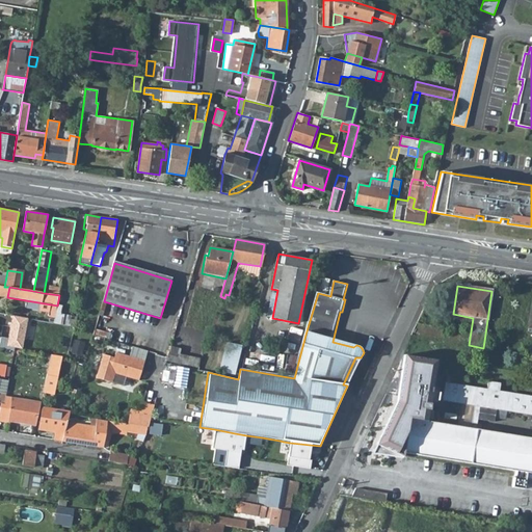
[(57,306),(54,324),(74,327),(77,318),(60,315),(62,307),(57,306)]
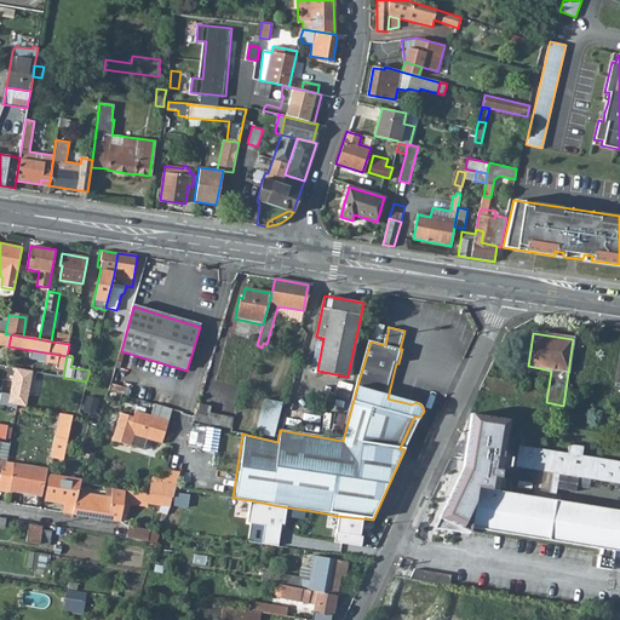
[(11,367),(9,394),(3,392),(1,403),(29,406),(33,368),(11,367)]
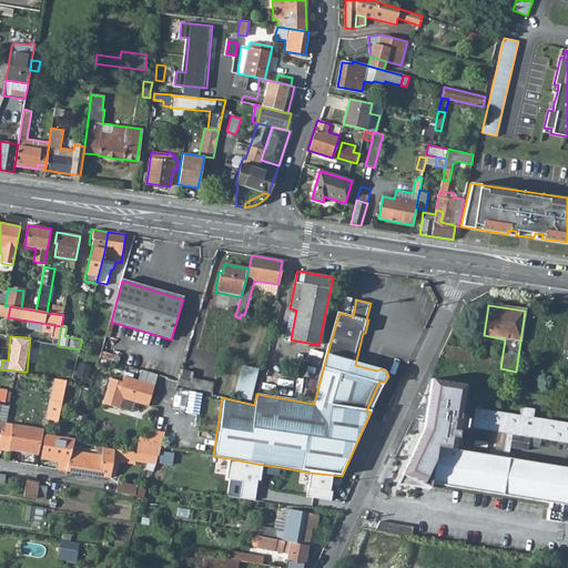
[(241,365),(237,396),(255,398),(259,366),(241,365)]
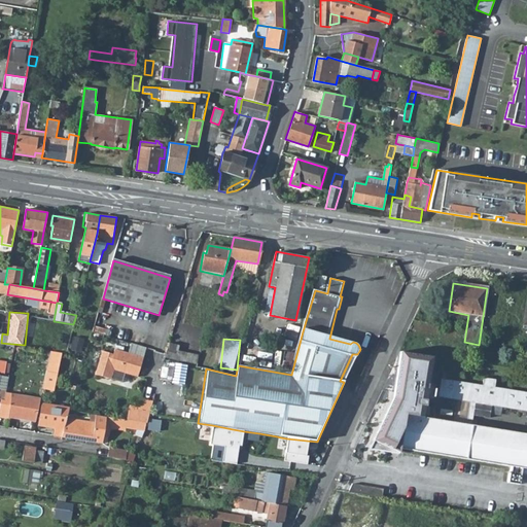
[(244,344),(241,363),(289,371),(293,352),(244,344)]
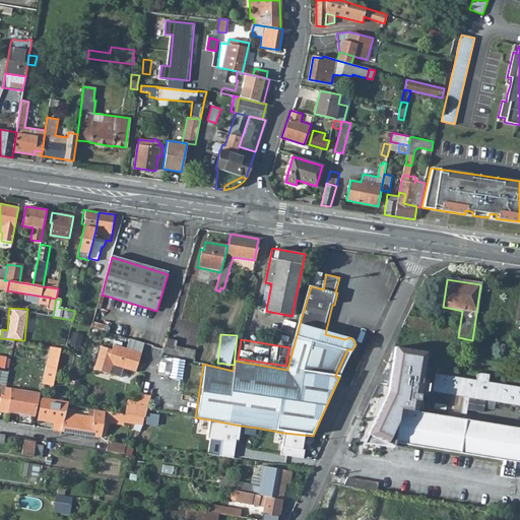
[(163,349),(161,353),(191,360),(193,351),(173,346),(174,342),(165,340),(163,349)]
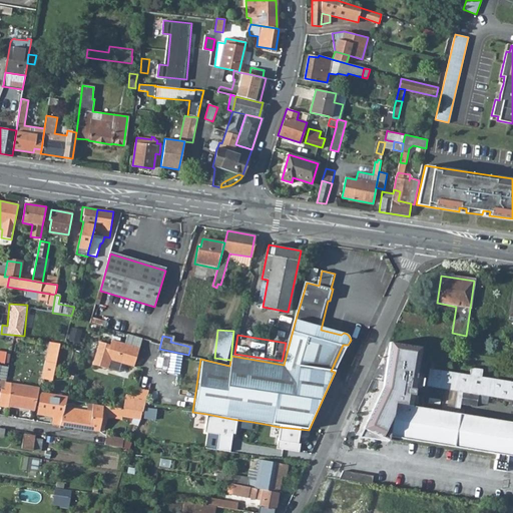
[(45,341),(43,359),(59,361),(60,343),(45,341)]
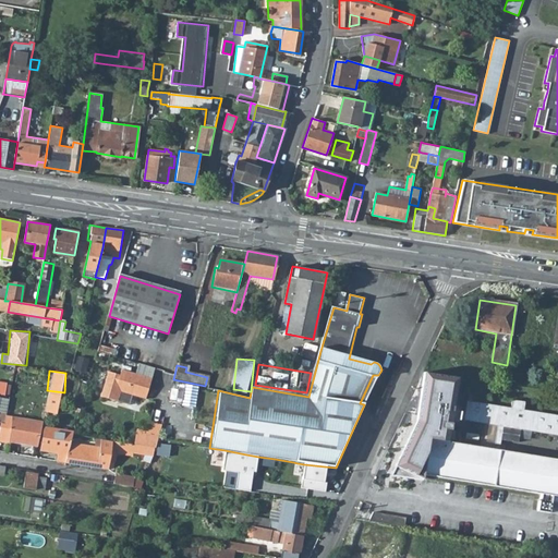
[(150,380),(120,372),(119,376),(107,373),(100,398),(116,403),(129,407),(132,397),(145,400),(150,380)]
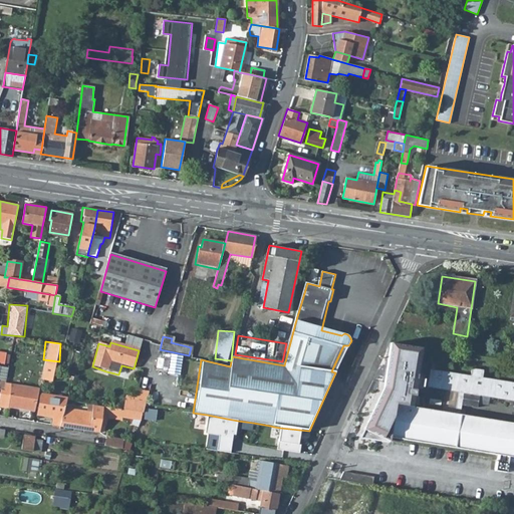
[(390,442),(390,437),(504,455),(503,460),(497,459),(495,470),(507,472),(508,462),(509,456),(513,456),(513,423),(460,415),(455,414),(412,407),(422,347),(392,343),(383,388),(360,438),(390,442)]
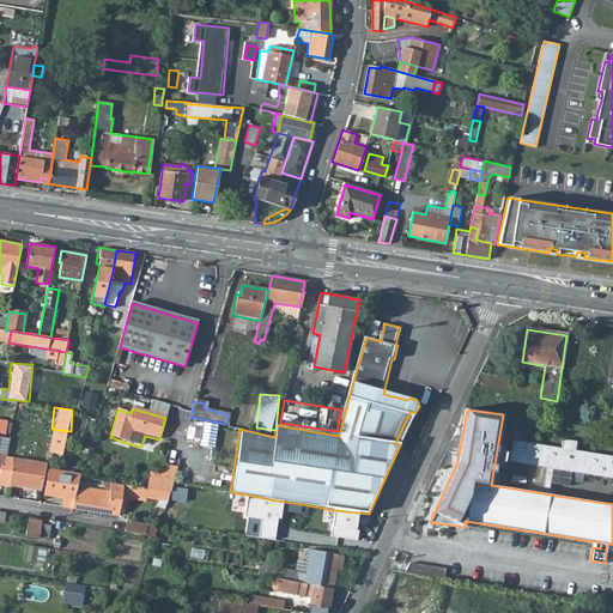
[(217,445),(218,423),(204,422),(202,444),(217,445)]
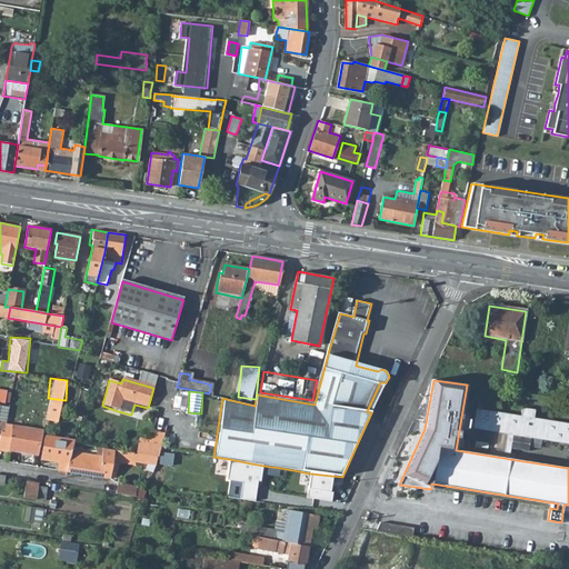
[(49,401),(45,420),(57,422),(61,403),(49,401)]
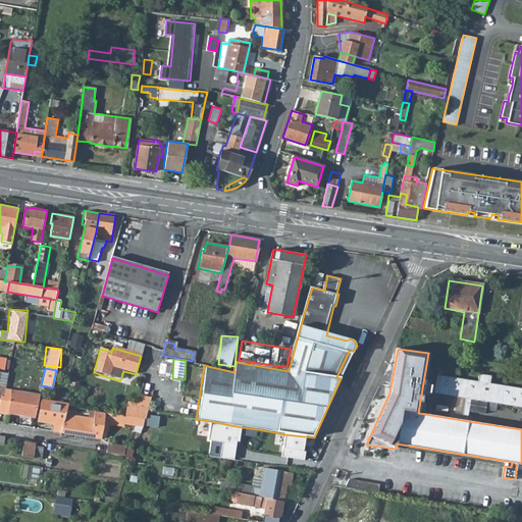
[(462,420),(467,421),(469,410),(484,413),(486,401),(521,406),(521,386),(490,382),(491,374),(480,373),(478,380),(437,373),(434,393),(466,398),(462,420)]
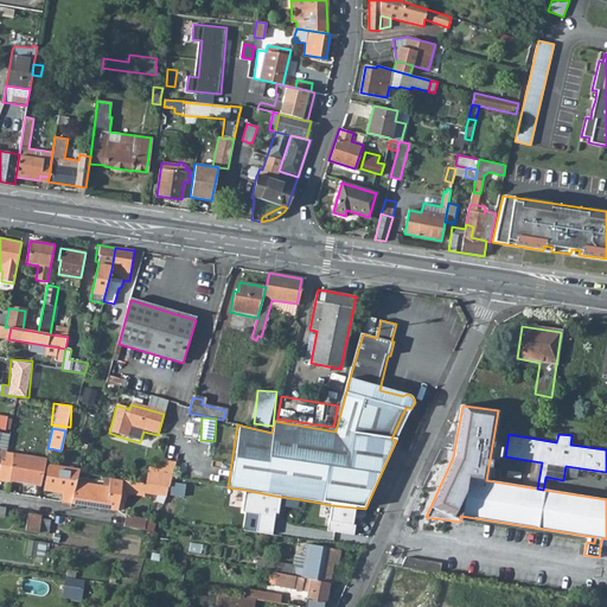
[(0,461),(0,483),(8,485),(8,483),(39,487),(45,462),(5,455),(4,462),(0,461)]
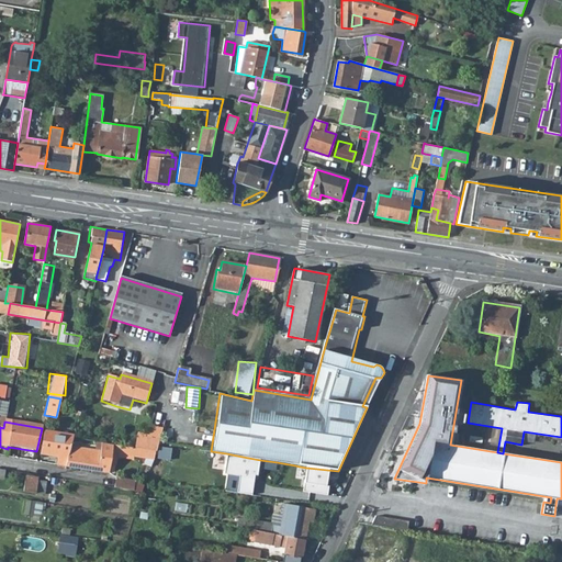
[(56,459),(55,467),(65,468),(74,436),(45,430),(38,456),(56,459)]
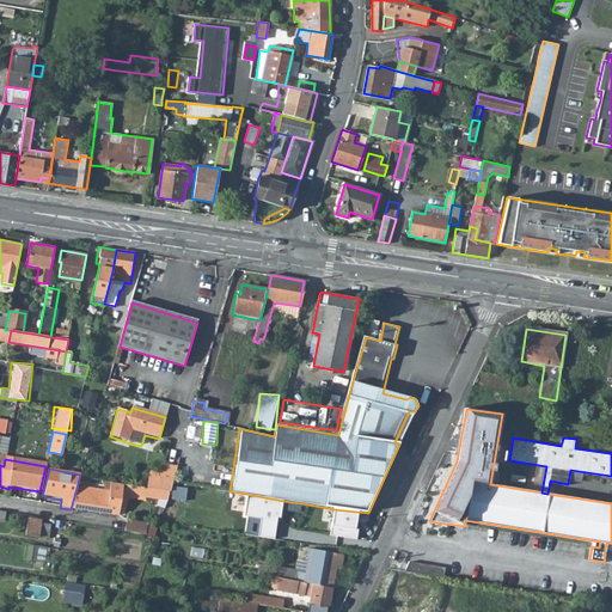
[(146,477),(145,487),(161,489),(167,490),(169,484),(170,481),(146,477)]
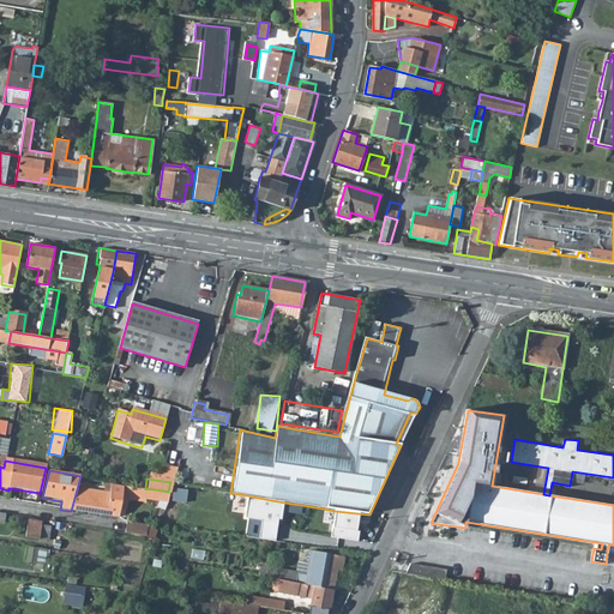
[(79,489),(73,510),(119,516),(121,506),(118,505),(119,500),(121,500),(124,486),(112,483),(109,494),(79,489)]
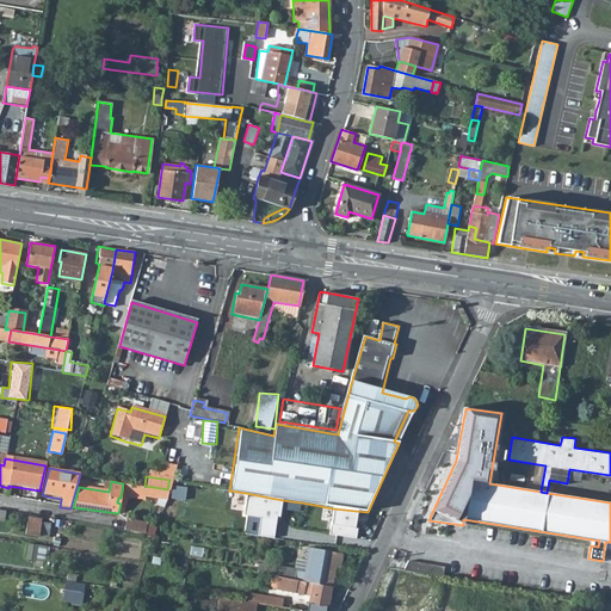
[(144,486),(123,483),(121,498),(118,498),(117,503),(121,504),(127,505),(128,497),(144,499),(146,495),(143,495),(144,486)]
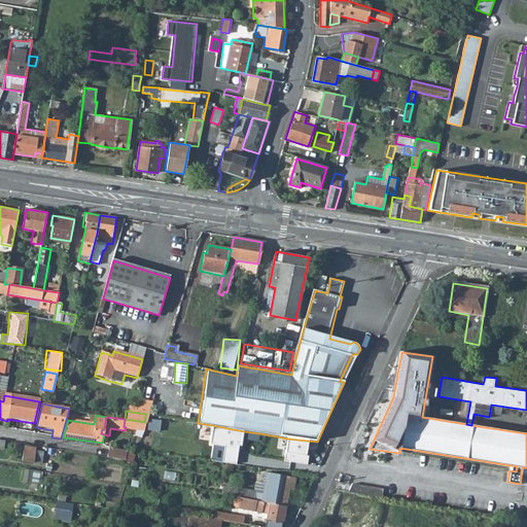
[(161,429),(162,419),(150,418),(149,428),(161,429)]
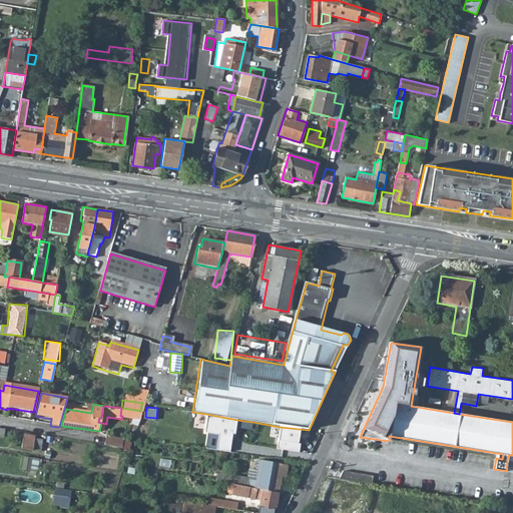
[(135,410),(121,408),(120,416),(122,416),(138,418),(140,411),(135,410)]
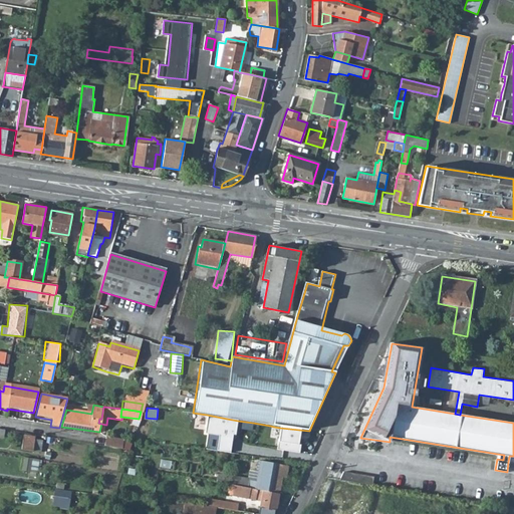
[(238,421),(207,415),(205,434),(219,437),(216,452),(230,453),(233,435),(236,436),(238,421)]
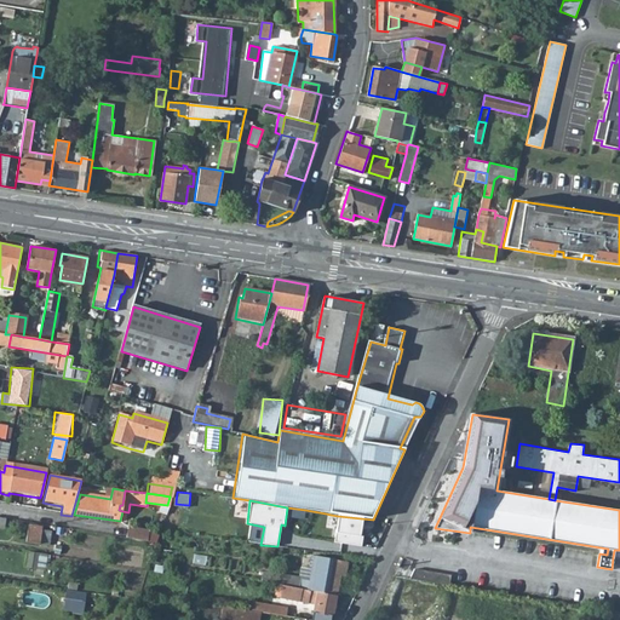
[(326,514),(305,510),(304,520),(325,523),(326,514)]
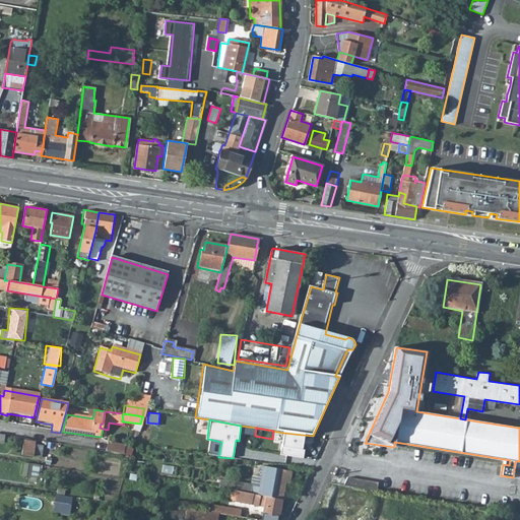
[(303,435),(283,433),(280,455),(303,459),(304,449),(301,449),(303,435)]
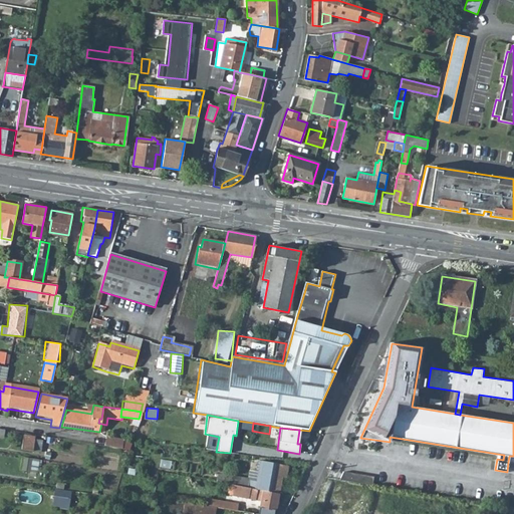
[(22,438),(20,452),(31,453),(33,440),(22,438)]
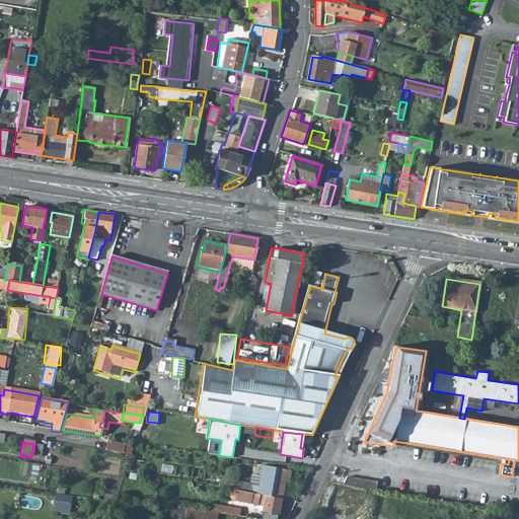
[(35,455),(43,456),(45,443),(38,442),(35,455)]
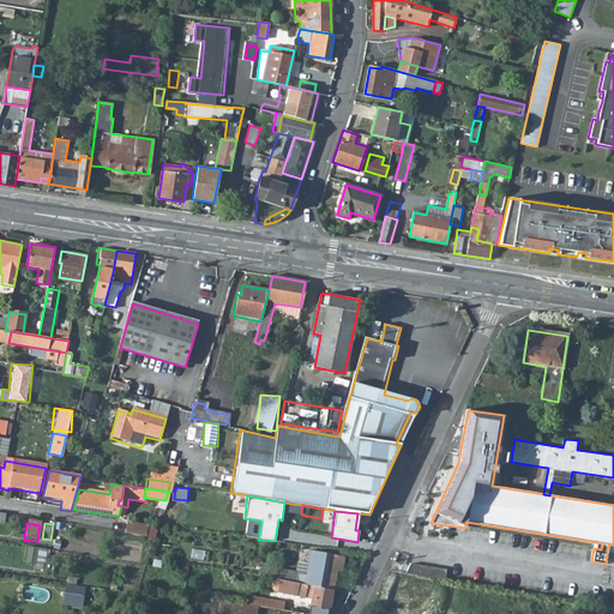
[(127,524),(124,535),(144,539),(146,527),(127,524)]
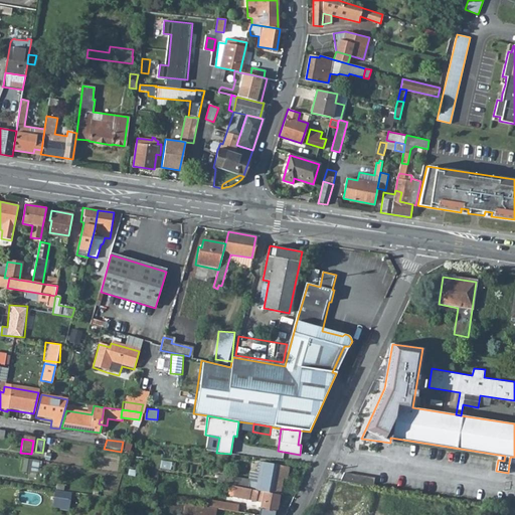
[(31,461),(23,460),(21,473),(29,474),(31,461)]
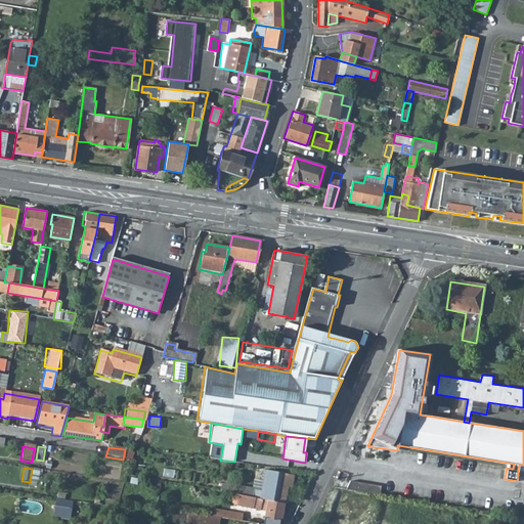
[(228,487),(227,493),(232,494),(285,505),(289,484),(293,484),(294,477),(267,472),(263,493),(228,487)]
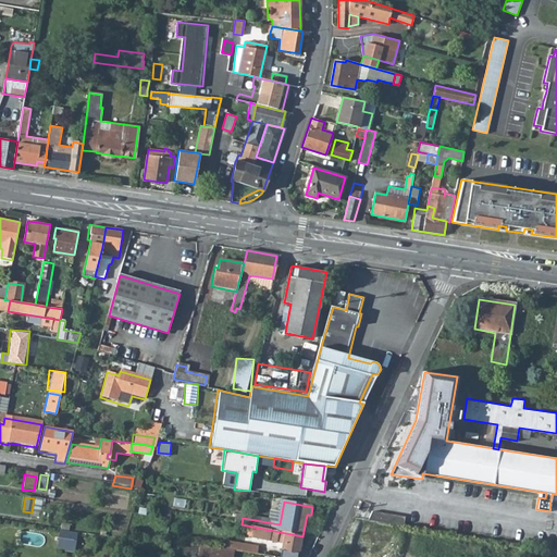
[(371,511),(367,520),(398,525),(403,527),(405,517),(371,511)]
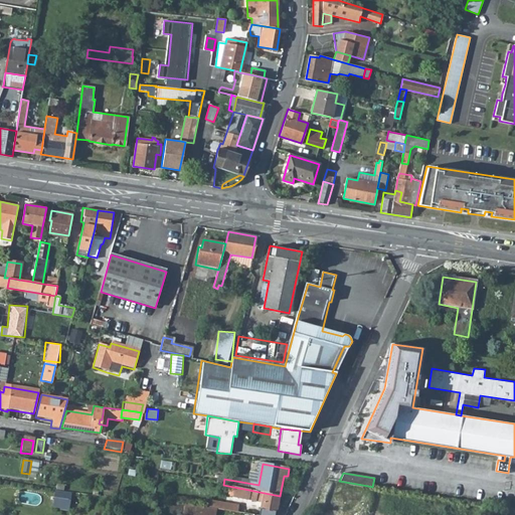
[(280,496),(228,486),(226,494),(229,495),(229,496),(262,502),(259,514),(275,514),(276,513),(277,513),(280,496)]
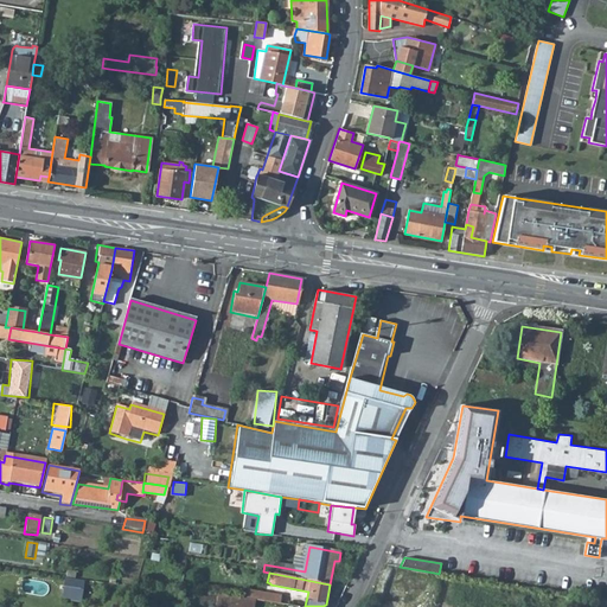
[(87,580),(66,576),(63,598),(83,601),(87,580)]
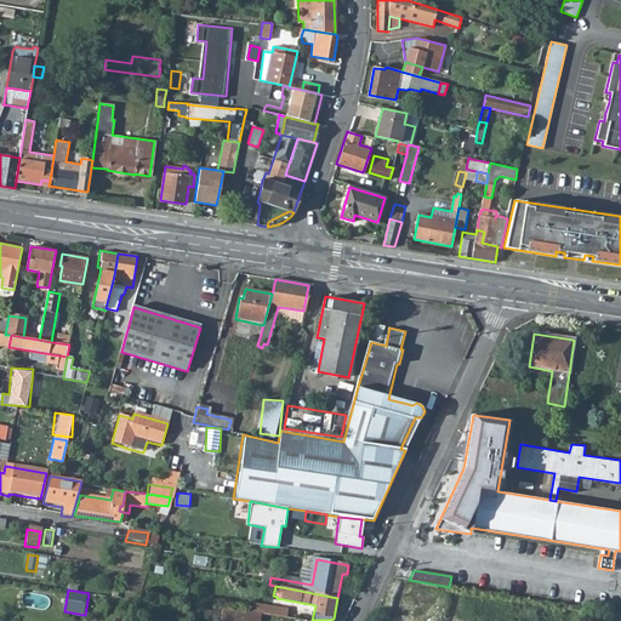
[(227,620),(251,620),(252,613),(224,608),(222,620),(227,620)]
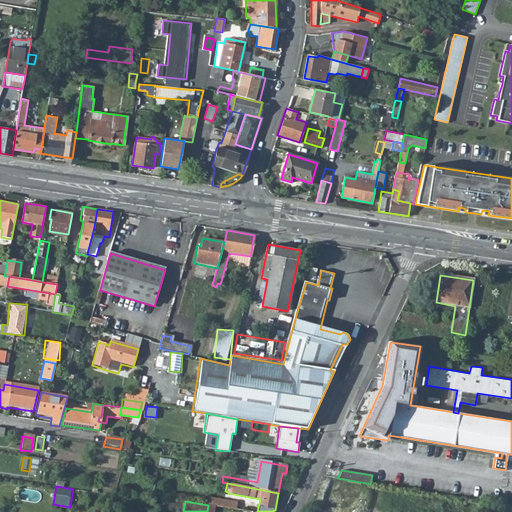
[(223,502),(223,507),(236,510),(238,502),(223,502)]
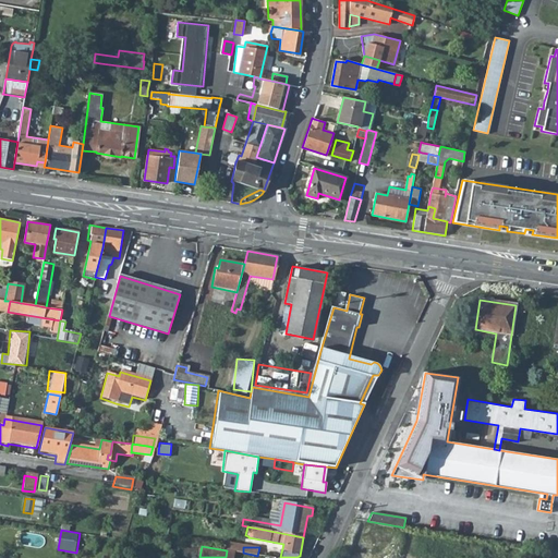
[(385,548),(384,556),(398,557),(400,550),(385,548)]
